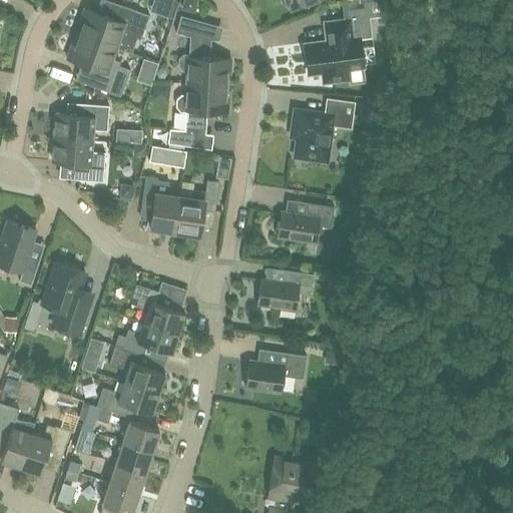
[(153,0),(150,10),(172,18),(178,2),(174,0),(173,0),(153,0)]
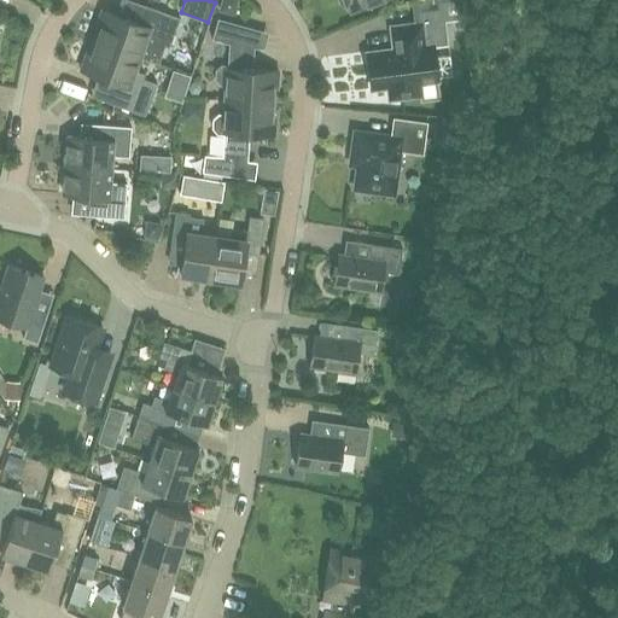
[(221,0),(219,10),(234,15),(238,0),(221,0)]
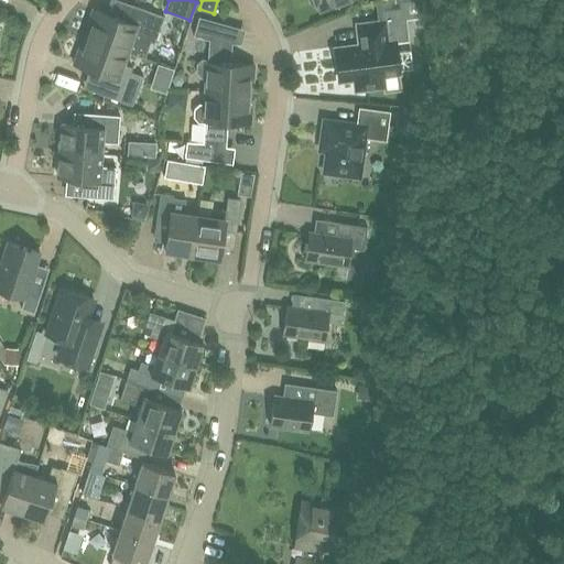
[(342,0),(310,0),(312,2),(317,6),(318,9),(342,0)]
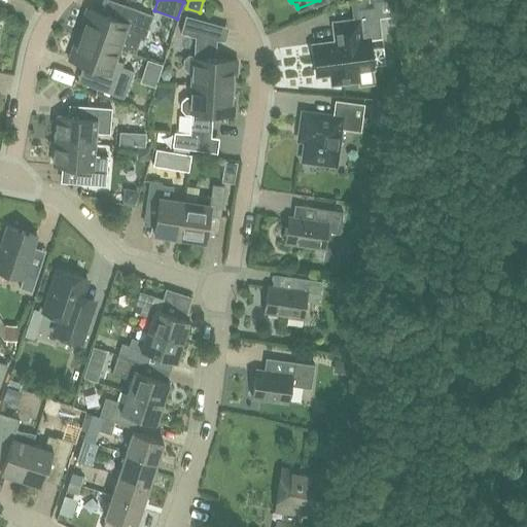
[(371,48),(369,37),(362,38),(359,19),(377,16),(374,0),(353,0),(351,1),(353,20),(332,22),(336,41),(312,44),(316,75),(330,73),(331,83),(343,82),(344,95),(377,98),(376,86),(359,89),(357,70),(373,68),(373,66),(385,64),(383,46),(371,48)]
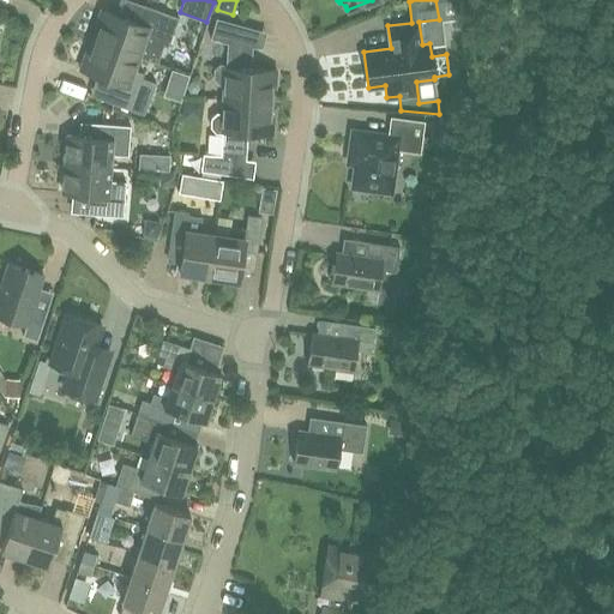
[(95,41),(138,56),(157,62),(163,46),(169,48),(179,18),(148,6),(142,24),(101,10),(95,26),(100,29),(95,41)]
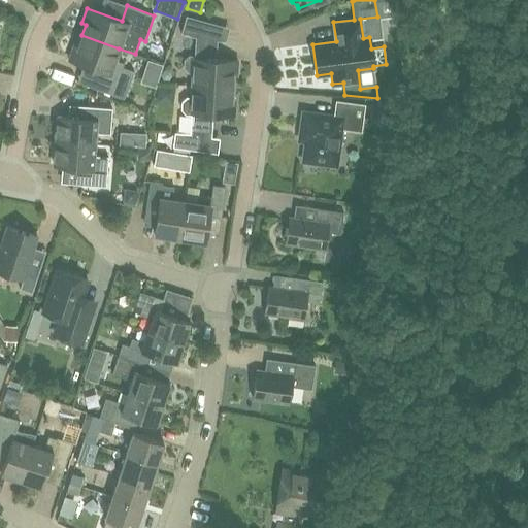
[(186,15),(182,34),(195,37),(194,56),(189,55),(184,60),(183,68),(187,72),(190,72),(190,85),(232,88),(232,76),(236,76),(238,61),(211,59),(207,56),(208,41),(213,24),(186,15)]
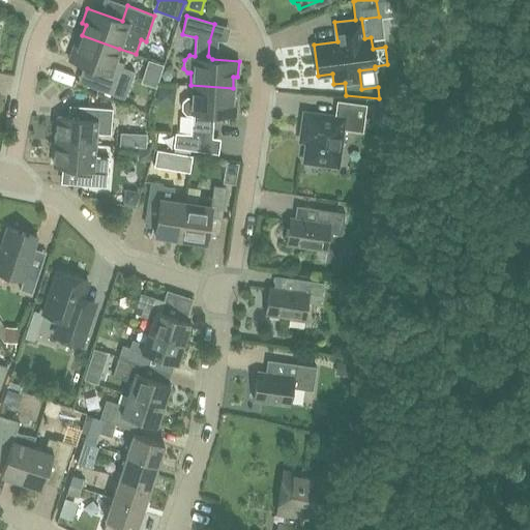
[(124,63),(116,60),(119,49),(82,35),(78,47),(75,46),(69,60),(102,71),(96,89),(124,99),(135,71),(123,67),(124,63)]
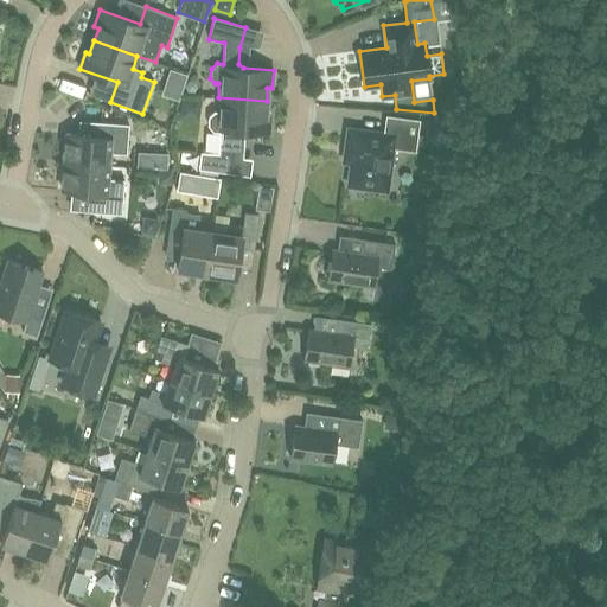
[(98,103),(101,90),(76,85),(74,98),(98,103)]
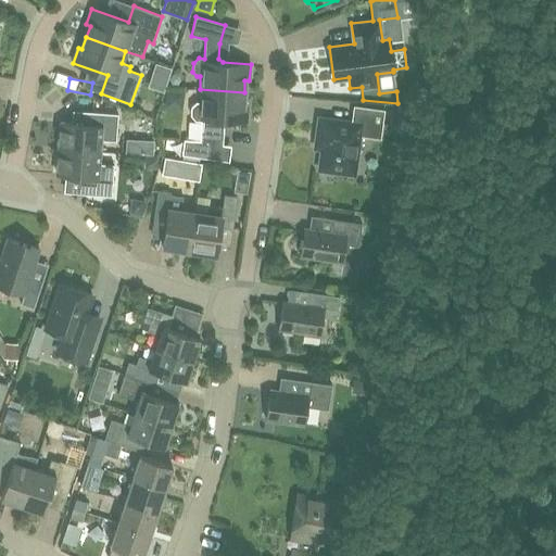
[(243,105),(244,92),(200,89),(200,96),(198,96),(198,102),(196,102),(190,106),(190,115),(194,121),(199,121),(199,140),(184,139),(180,153),(211,159),(213,143),(215,123),(218,118),(247,121),(248,105),(243,105)]
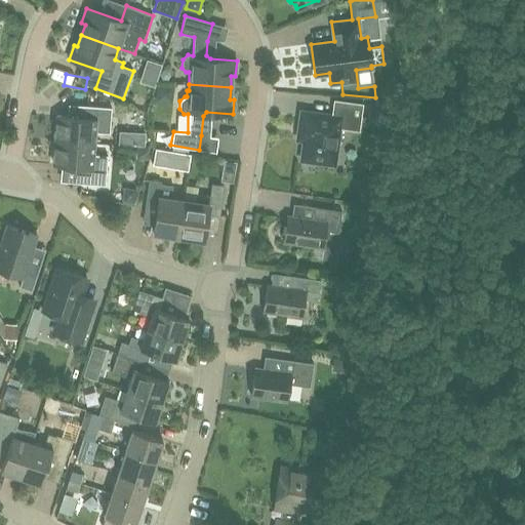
[(336,167),(341,128),(359,130),(362,107),(363,104),(333,98),(331,112),(300,108),(296,132),(305,133),(303,145),(300,147),(298,156),(300,159),(300,161),(303,162),(304,164),(314,165),(316,164),(332,166),(336,167)]
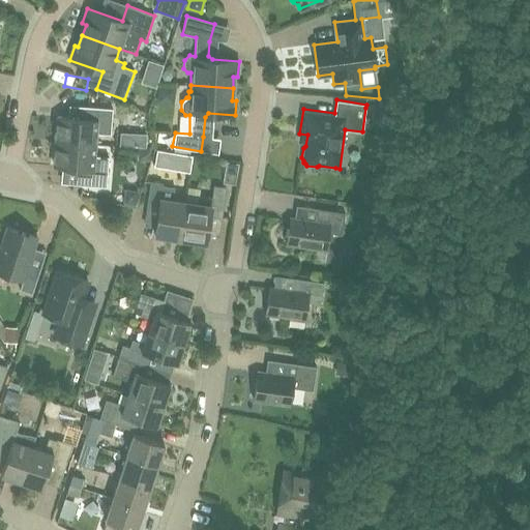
[(58,117),(56,142),(94,145),(95,134),(111,135),(113,109),(88,107),(87,119),(58,117)]
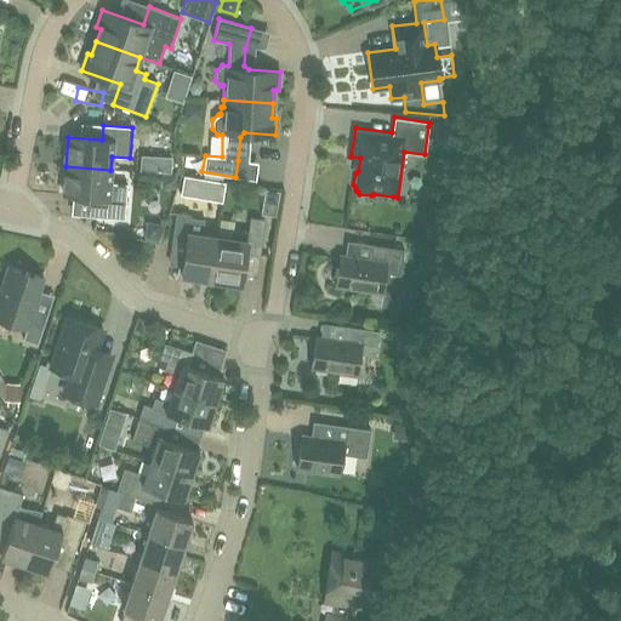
[(163,171),(174,171),(175,157),(163,155),(163,171)]
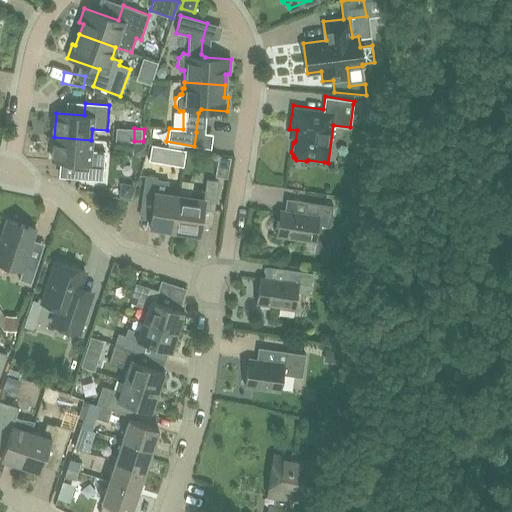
[(91,140),(54,137),(52,161),(78,163),(77,179),(103,181),(105,152),(91,151),(91,140)]
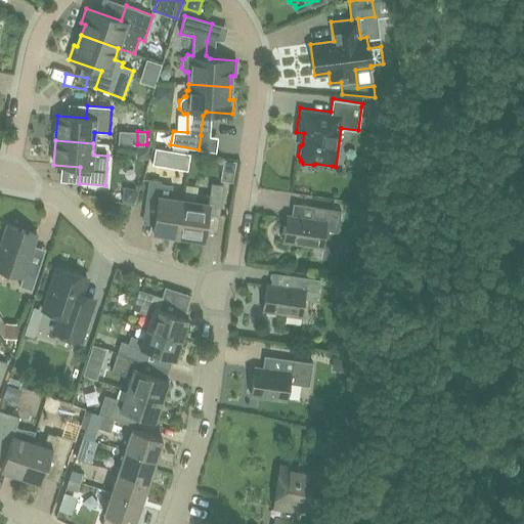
[(138,155),(142,159),(149,159),(149,147),(138,147),(138,155)]
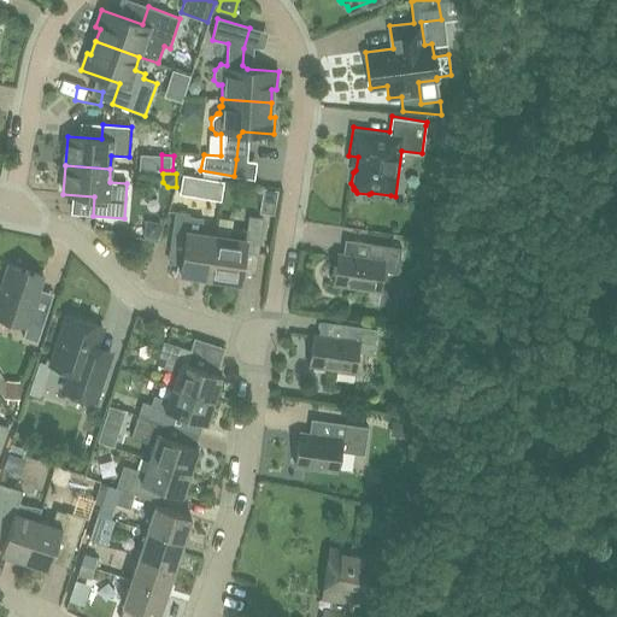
[(194,194),(198,176),(183,174),(181,192),(194,194)]
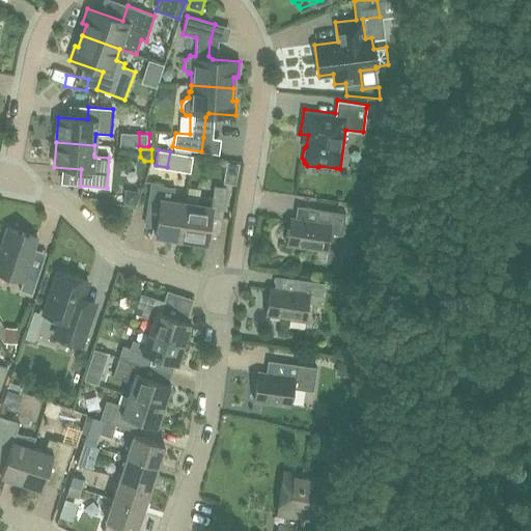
[(240,164),(228,163),(225,183),(236,185),(240,164)]
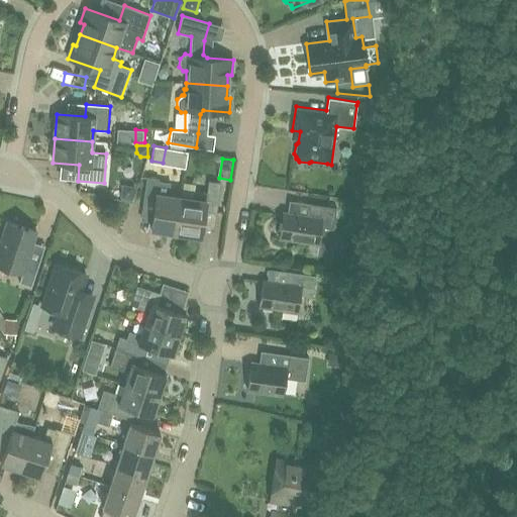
[(150,229),(176,233),(181,196),(169,195),(171,183),(159,181),(159,179),(147,178),(143,202),(154,204),(150,229)]
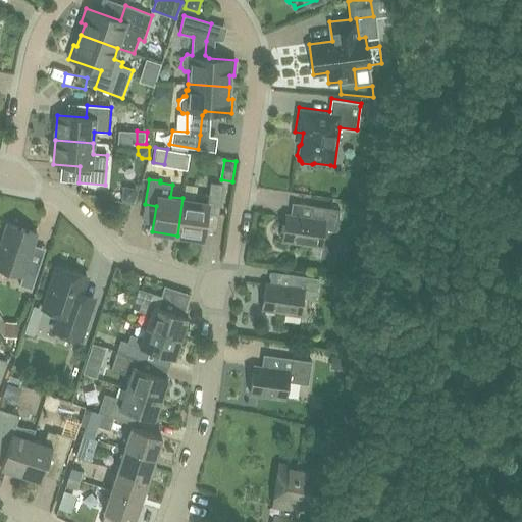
[(183,198),(177,236),(203,239),(207,213),(218,214),(222,185),(211,183),(209,195),(196,193),(195,200),(183,198)]
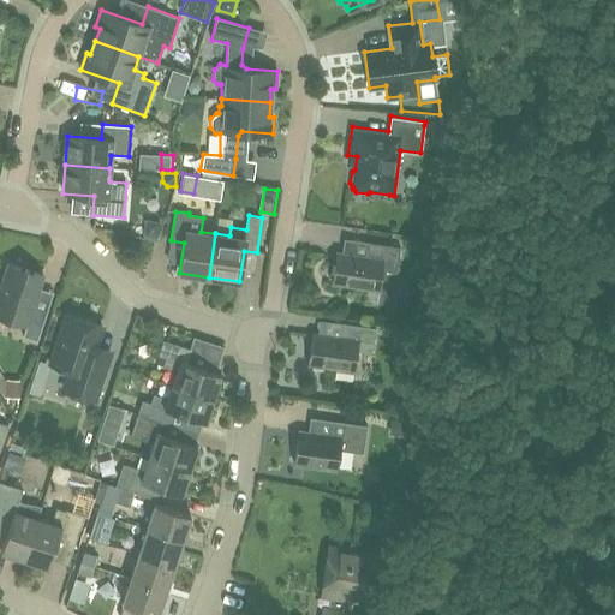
[(377,290),(381,270),(395,273),(399,248),(368,243),(365,256),(338,252),(333,282),(377,290)]
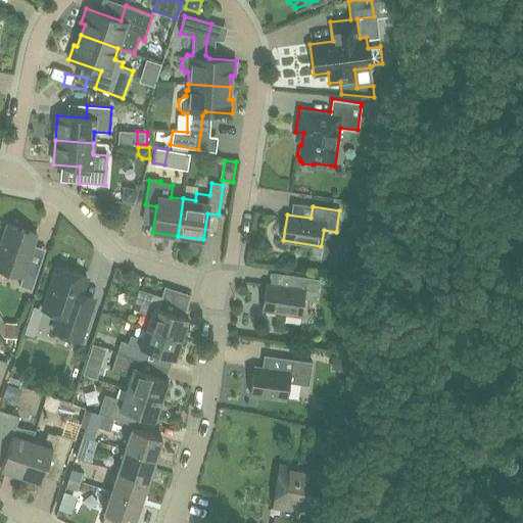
[(369,212),(366,228),(380,231),(383,215),(369,212)]
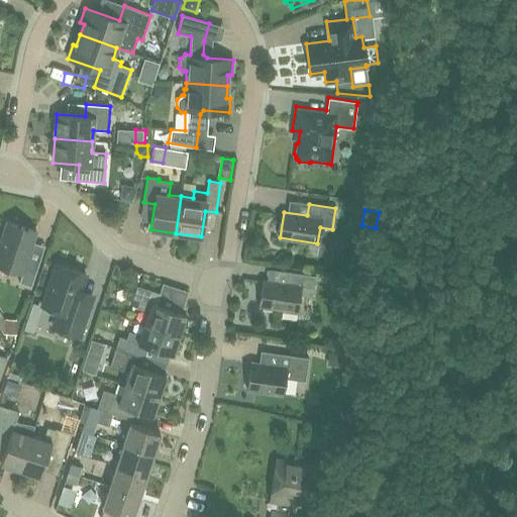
[(7,221),(0,241),(0,266),(22,273),(19,283),(31,287),(38,264),(27,260),(36,231),(7,221)]
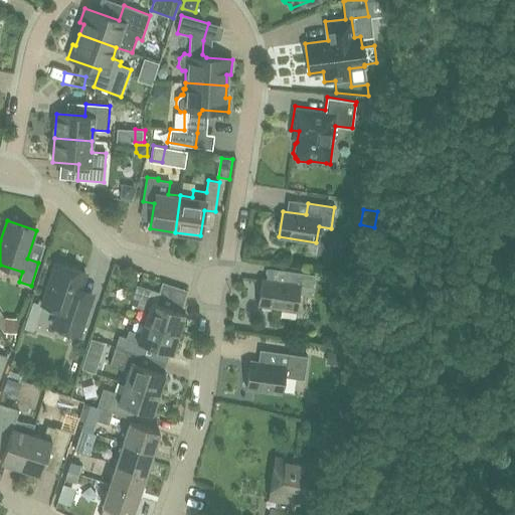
[(55,264),(42,305),(58,310),(52,327),(79,336),(90,305),(76,300),(86,273),(55,264)]
